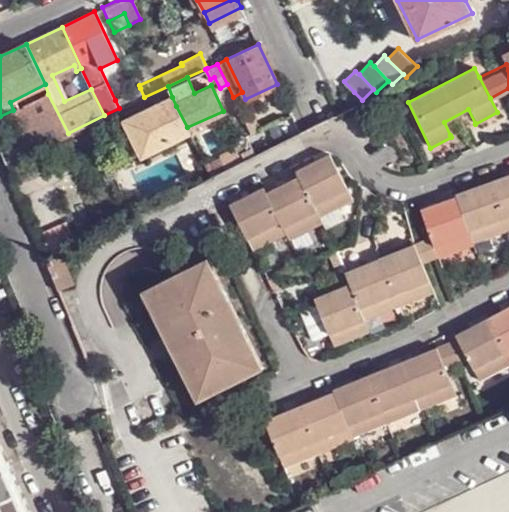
[(135,91),(115,100),(119,108),(144,97),(140,88),(135,91)]
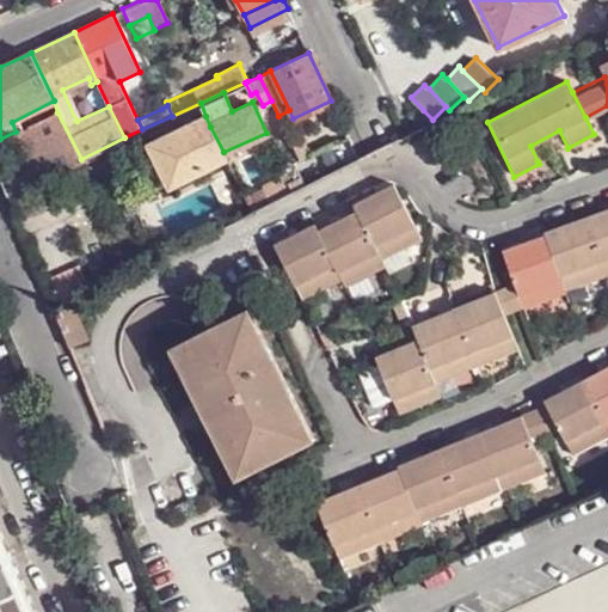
[(411,115),(417,128),(433,120),(423,110),(411,115)]
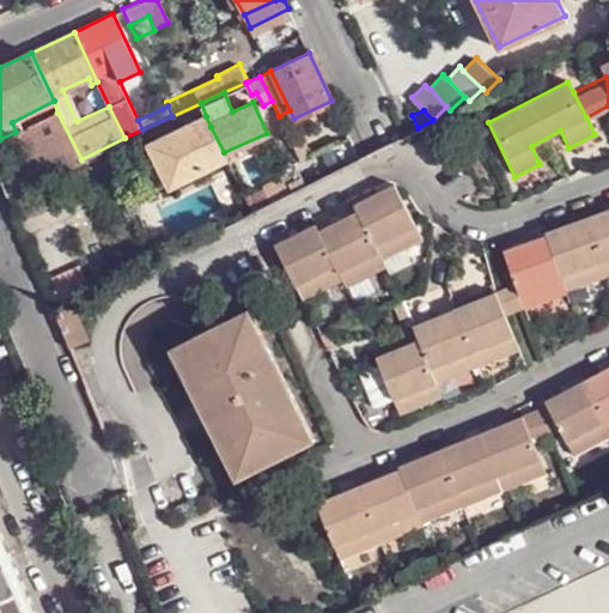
[(81,159),(58,113),(16,132),(0,139),(0,149),(32,133),(38,144),(43,155),(32,159),(0,175),(0,177),(6,193),(25,184),(62,168),(81,159)]
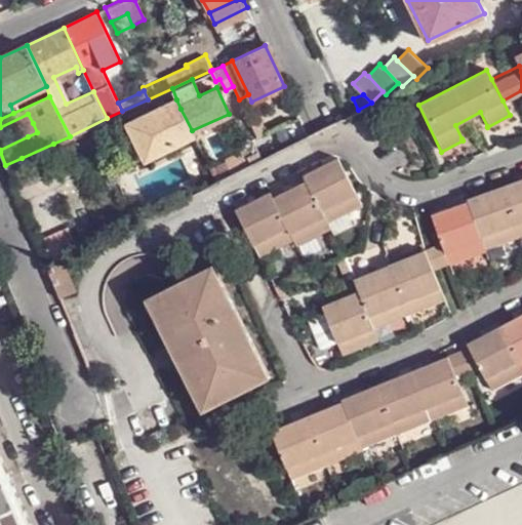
[(163,149),(194,135),(181,109),(176,99),(146,113),(146,114),(136,118),(146,138),(152,153),(162,149),(163,149)]
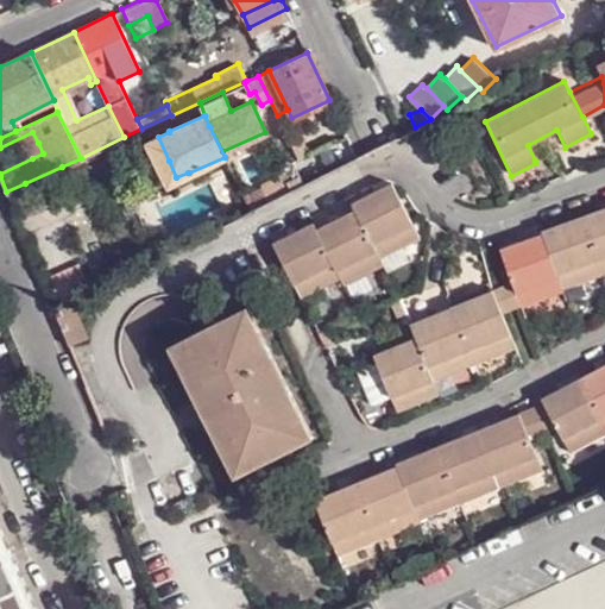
[(528,145),(535,161),(565,146),(556,130),(528,145)]
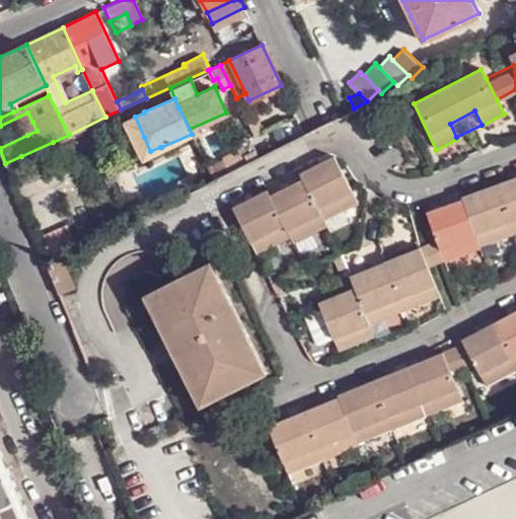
[(37,131),(32,122),(23,127),(27,135),(37,131)]
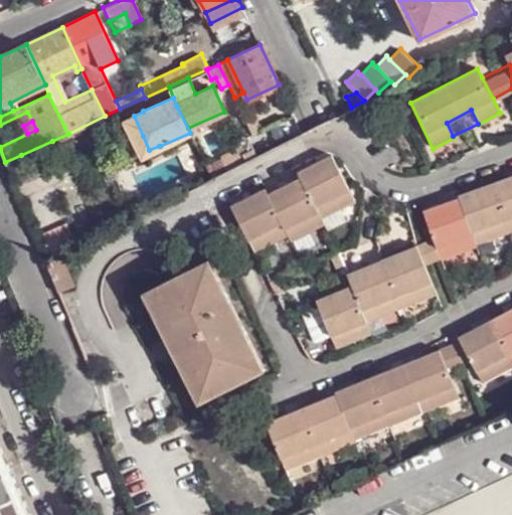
[(28,168),(58,154),(52,141),(21,155),(28,168)]
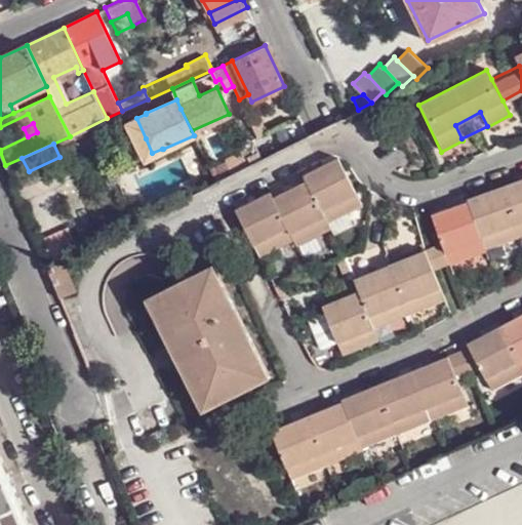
[(253,145),(243,150),(250,164),(261,159),(253,145)]
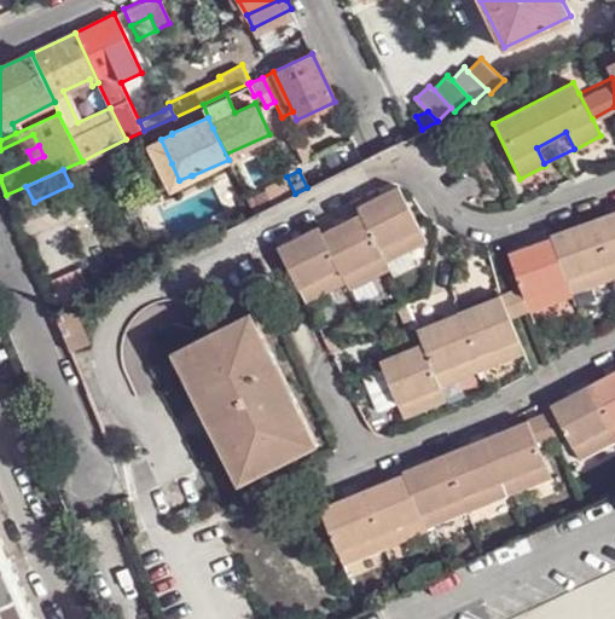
[(317,226),(276,248),(303,304),(344,282),(347,289),(387,270),(383,261),(424,241),(396,186),(354,207),(358,214),(319,233),(317,226)]
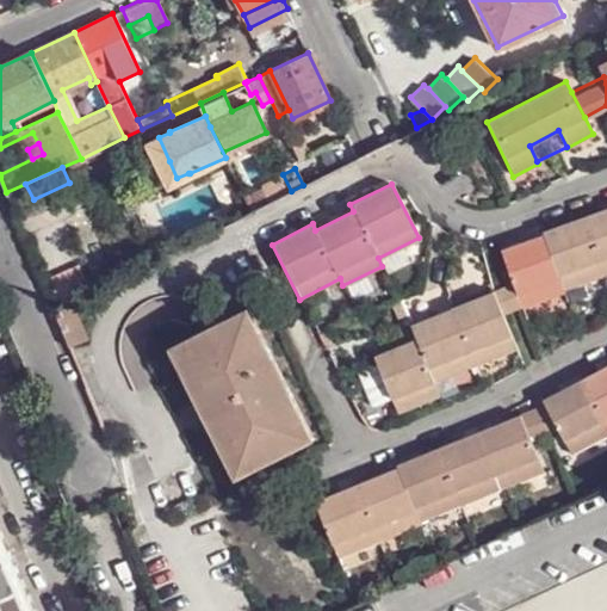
[(543,235),(500,250),(511,279),(519,304),(521,308),(564,292),(563,290),(606,272),(606,208),(542,232),(543,235)]
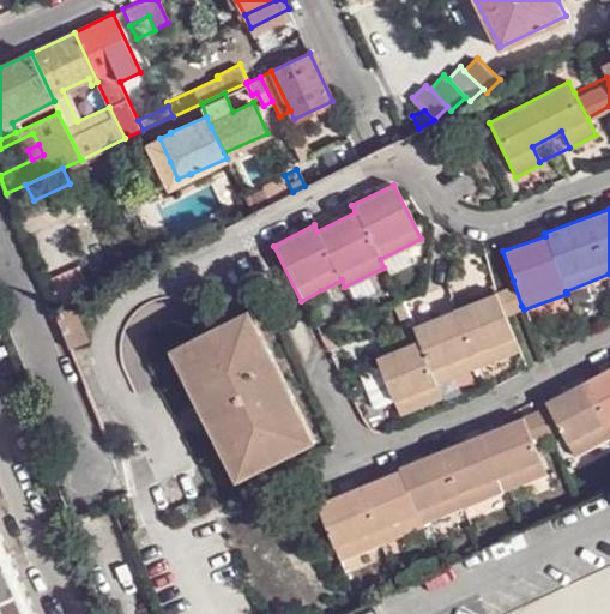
[(513,281),(493,289),(495,294),(502,313),(521,306),(513,281)]
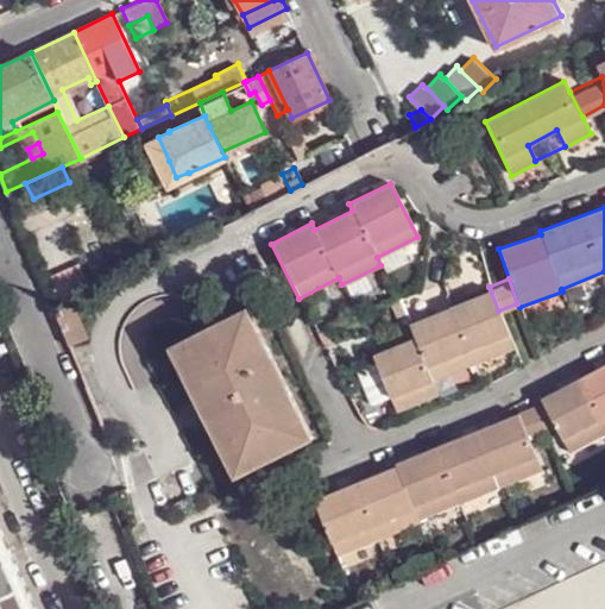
[(415,339),(372,355),(395,413),(438,395),(432,381),(514,347),(498,311),(491,292),(408,324),(415,339)]
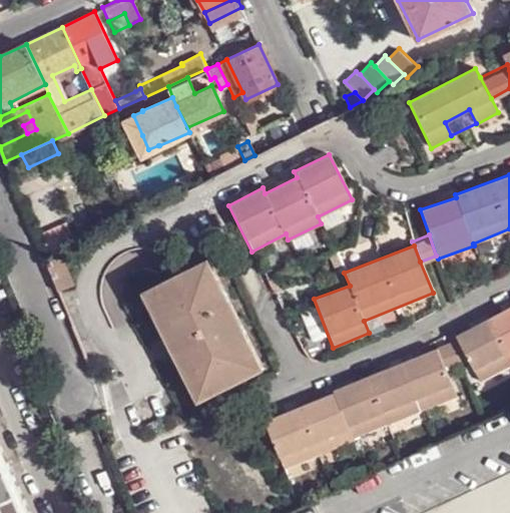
[(61,254),(45,261),(57,290),(73,284),(61,254)]
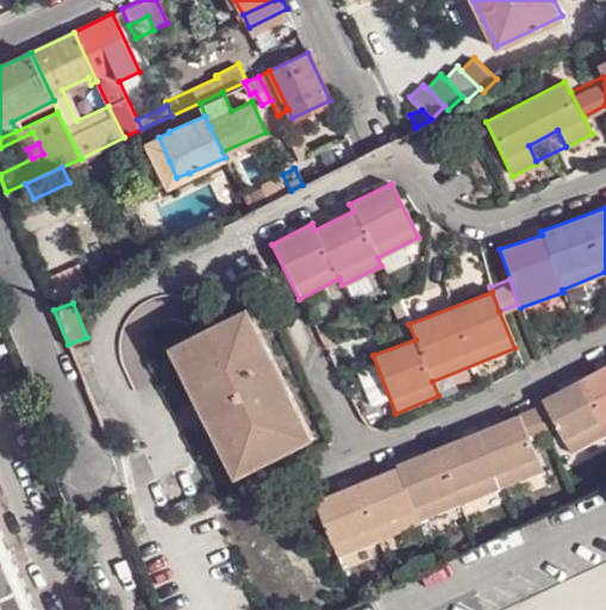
[(244,307),(167,346),(202,418),(232,478),(311,439),(244,307)]
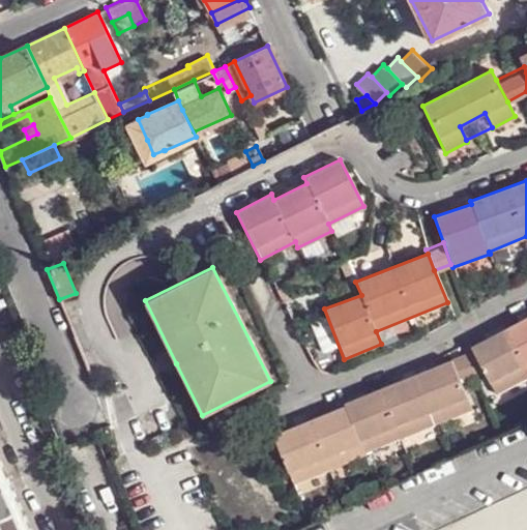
[(526,317),(470,348),(472,351),(482,372),(495,395),(526,378),(526,317)]
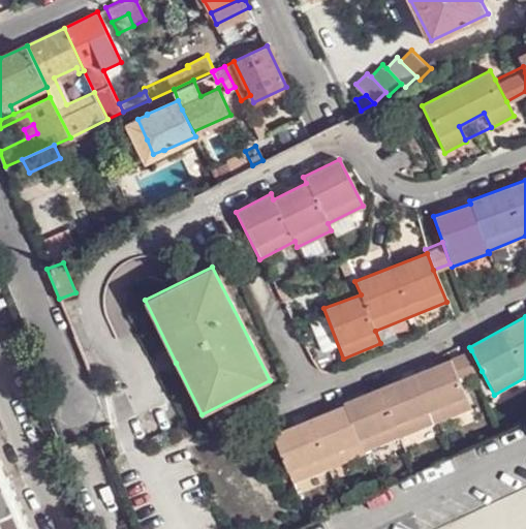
[(471,350),(450,360),(458,380),(482,371),(471,350)]
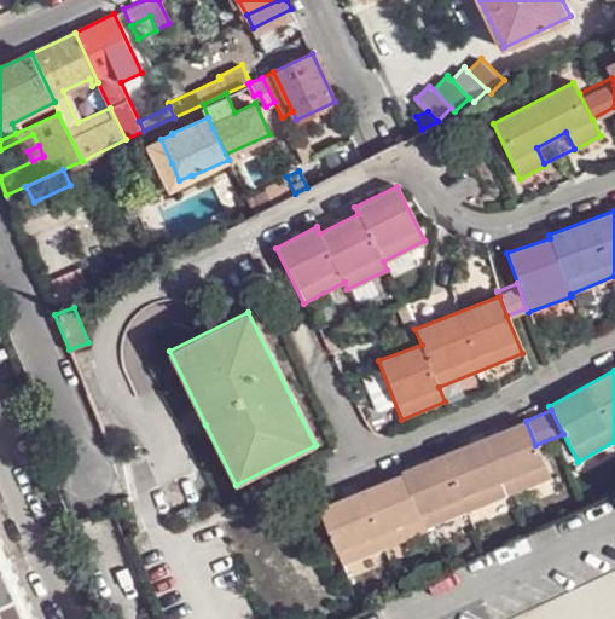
[(401,475),(317,509),(341,567),(424,532),(423,530),(550,479),(535,445),(526,421),(400,472),(401,475)]
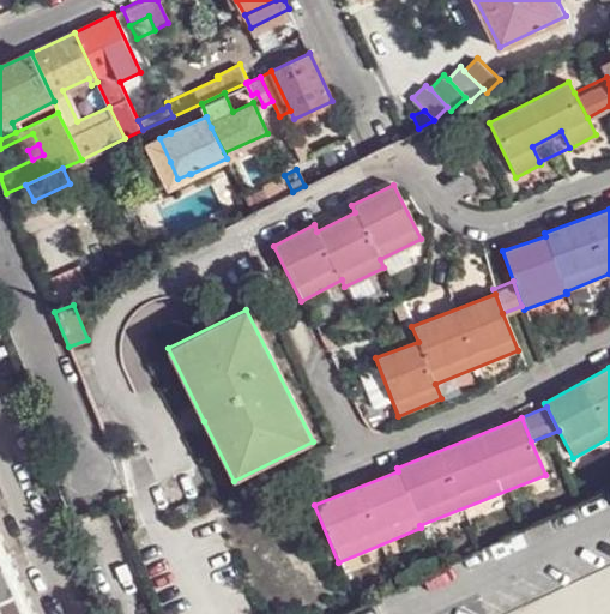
[(35,613),(0,534),(0,613),(35,613)]
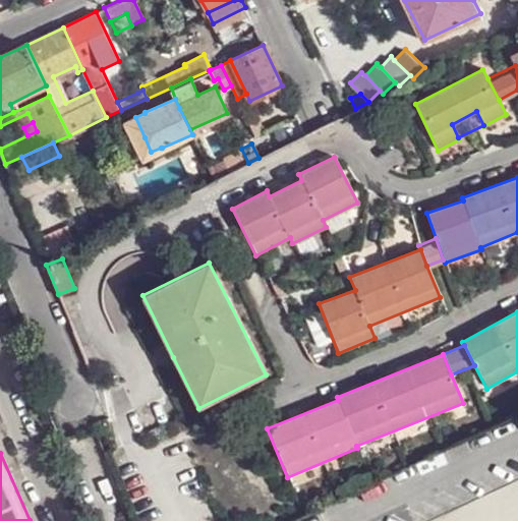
[(517,520),(517,479),(424,520),(517,520)]
